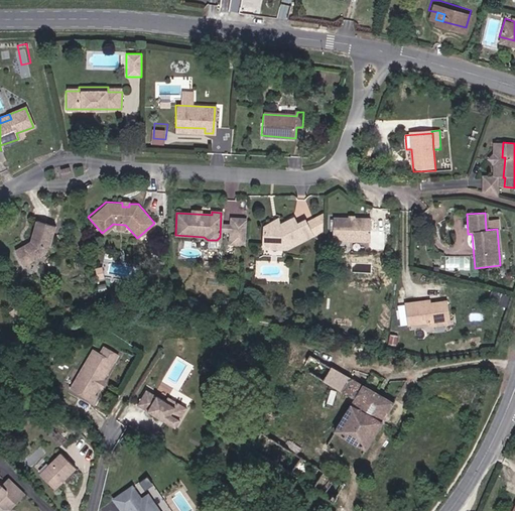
[(323,227),(323,216),(312,221),(317,230),(323,227)]
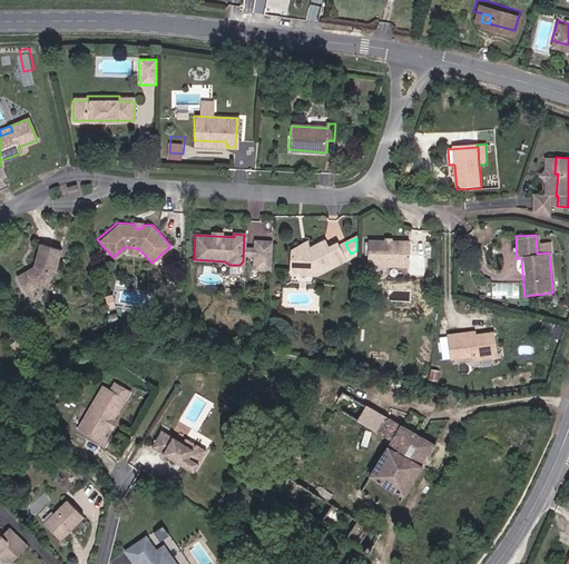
[(271,261),(272,241),(255,241),(254,248),(245,248),(245,254),(254,255),(254,260),(271,261)]
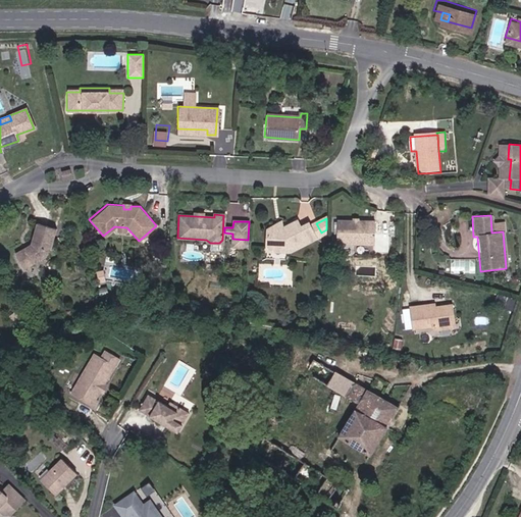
[(27,261),(30,265),(45,256),(47,251),(49,251),(57,228),(37,222),(30,248),(23,248),(12,254),(19,265),(27,261)]
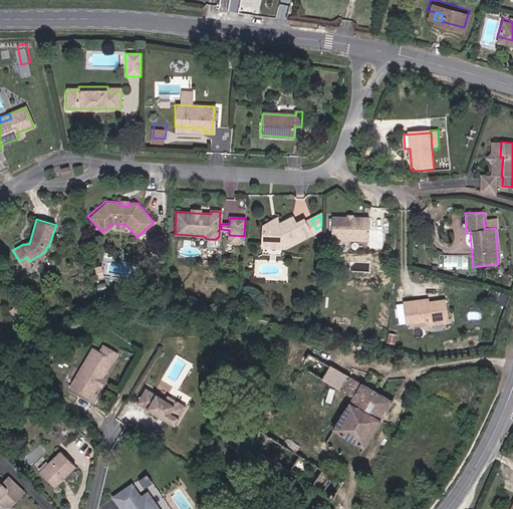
[(369,219),(331,219),(331,241),(369,242),(369,219)]
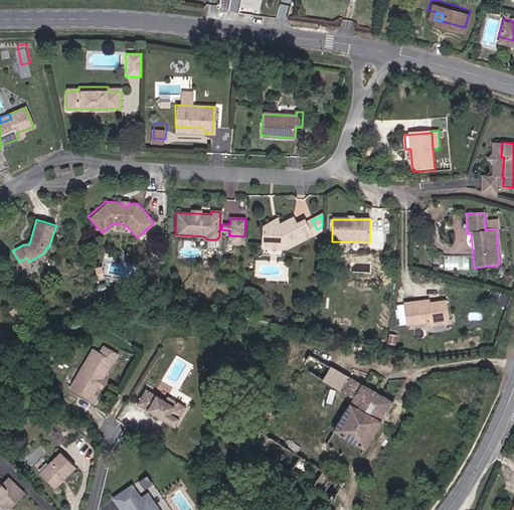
[(285,250),(311,236),(305,224),(304,222),(296,226),(292,220),(279,227),(275,227),(273,223),(264,229),(263,249),(285,250)]
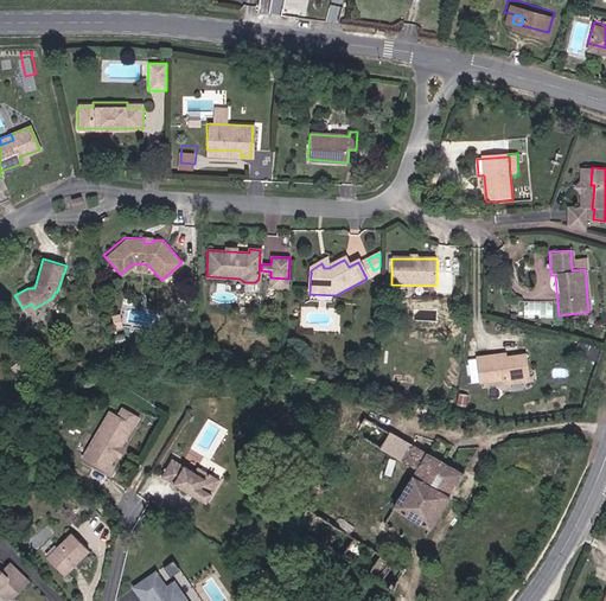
[(374,270),(368,260),(359,264),(367,279),(380,273),(380,267),(374,270)]
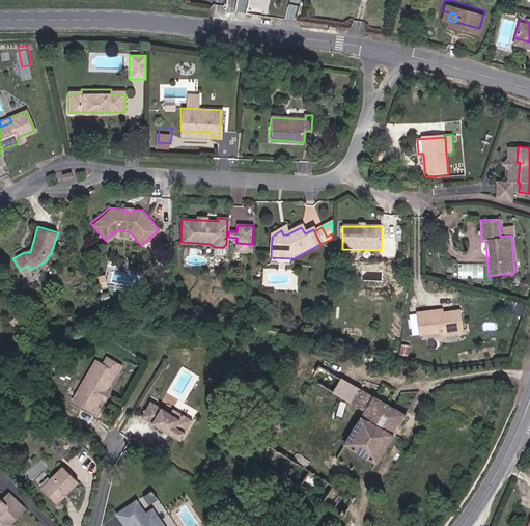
[(252,251),(252,244),(236,243),(236,250),(252,251)]
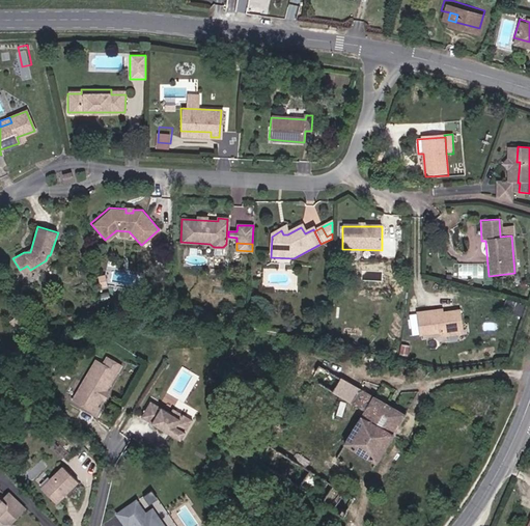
[(27,266),(20,270),(22,275),(30,270),(27,266)]
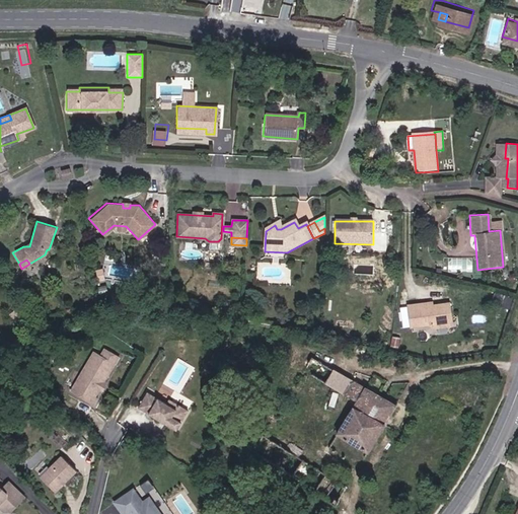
[(497,287),(495,298),(510,300),(511,289),(497,287)]
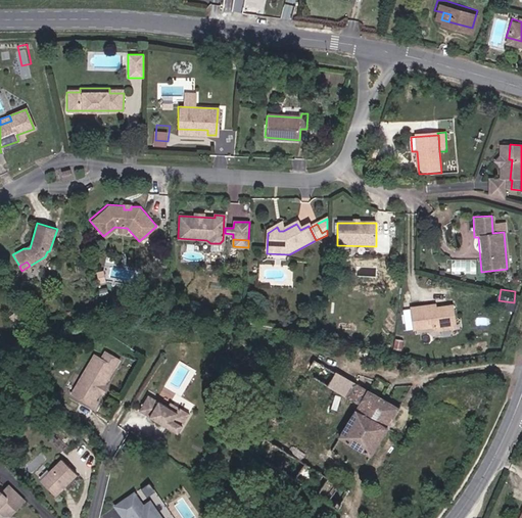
[(429,304),(410,308),(414,330),(433,327),(434,331),(454,329),(451,305),(429,309),(429,304)]
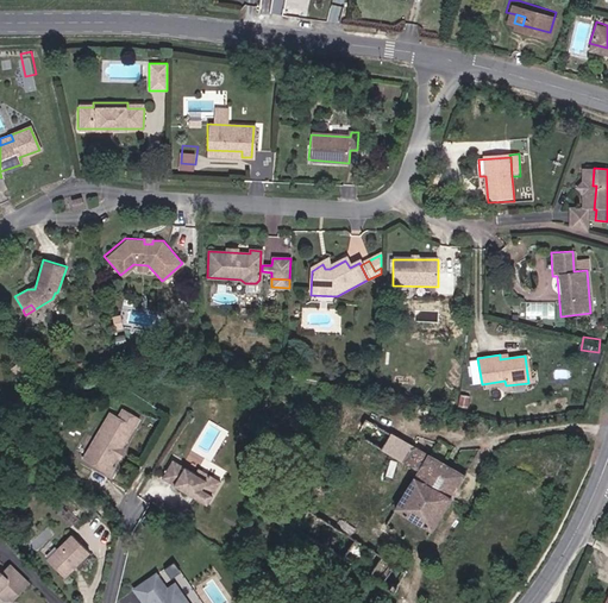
[(107,459),(112,450),(116,443),(129,420),(131,421),(136,413),(120,403),(116,410),(107,406),(80,454),(105,470),(110,462),(107,459)]
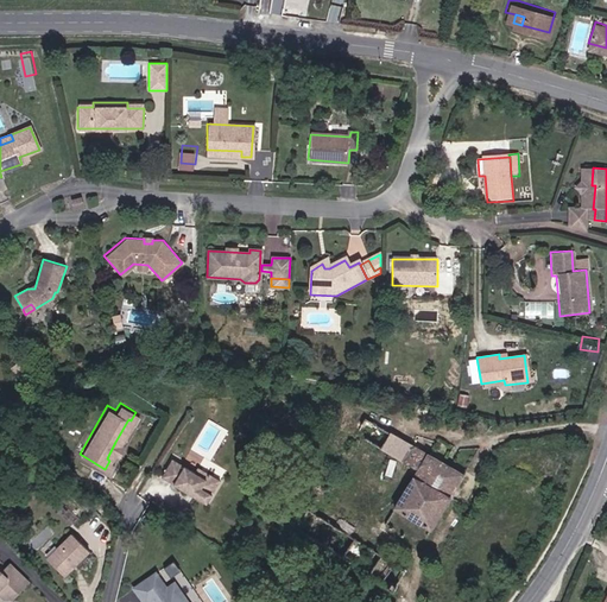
[(389,519),(424,540),(468,471),(431,450),(389,519)]
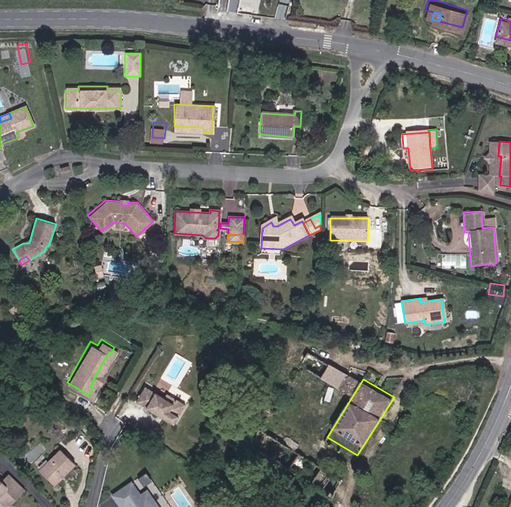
[(167,395),(148,383),(139,398),(161,412),(162,409),(166,411),(164,414),(176,421),(188,402),(170,390),(167,395)]
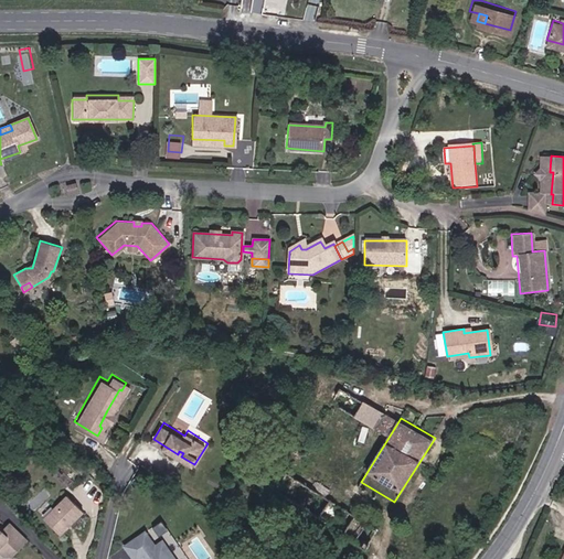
[(71,495),(46,518),(63,535),(86,512),(71,495)]
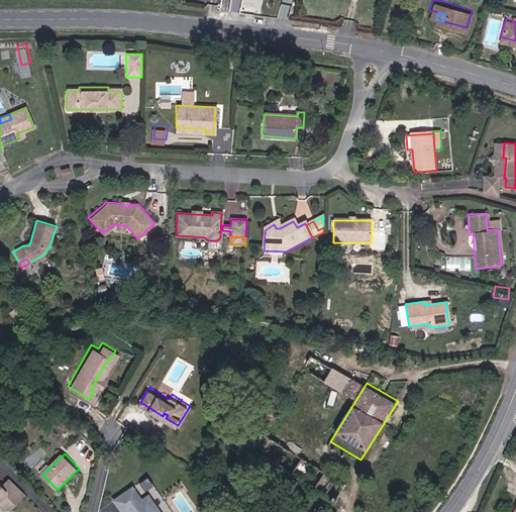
[(24,494),(8,479),(2,484),(0,487),(0,486),(0,502),(2,500),(10,509),(24,494)]
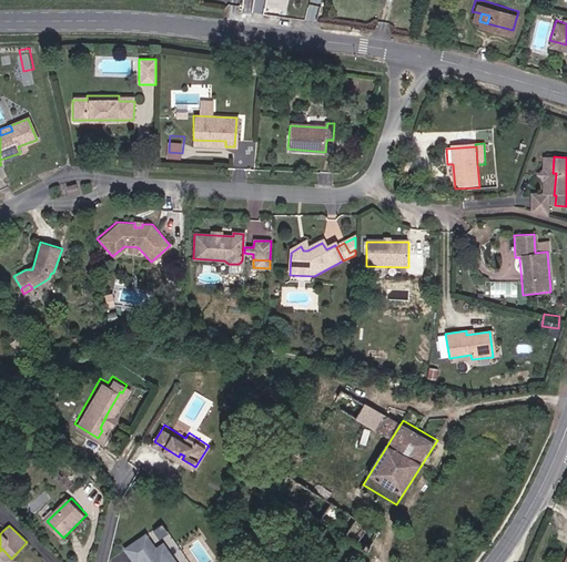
[(144,558),(147,561),(182,561),(168,540),(159,545),(149,532),(129,545),(139,561),(144,558)]
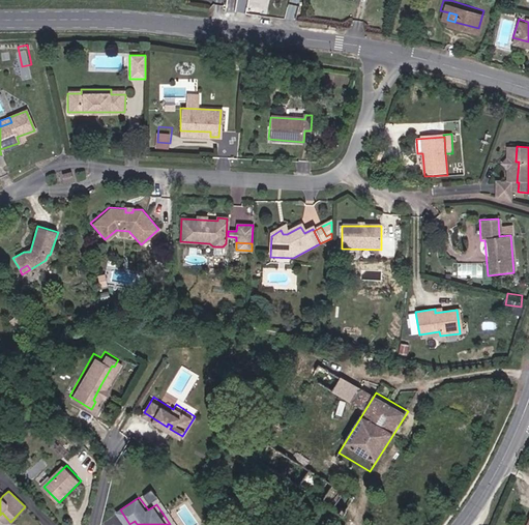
[(0,523),(2,524),(4,524),(7,524),(10,522),(2,513),(0,515),(0,523)]
